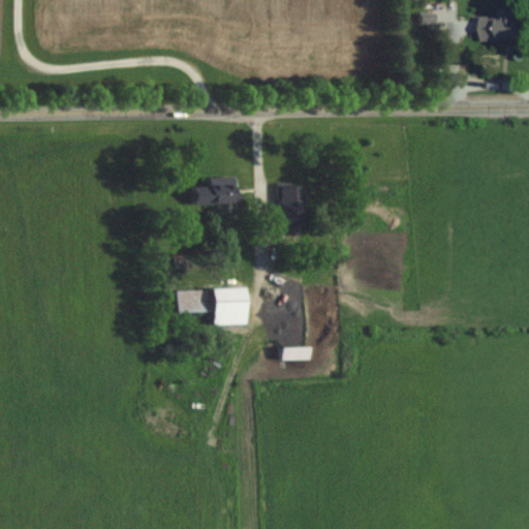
[(528,37),(528,4),(518,4),(518,6),(503,6),(503,17),(486,17),(486,37),(528,37)]
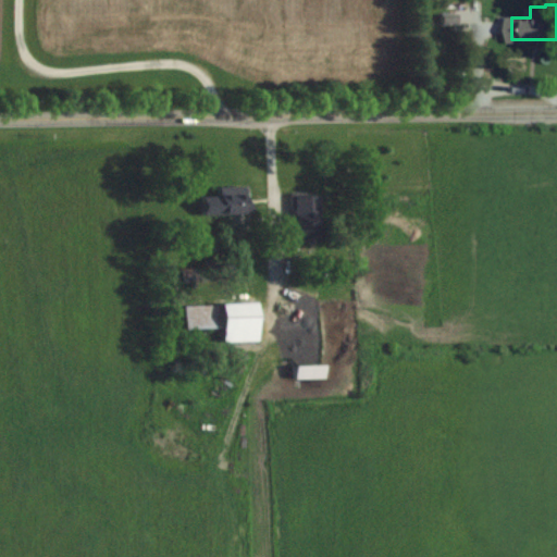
[(219,184),(219,213),(250,213),(250,184),(219,184)]
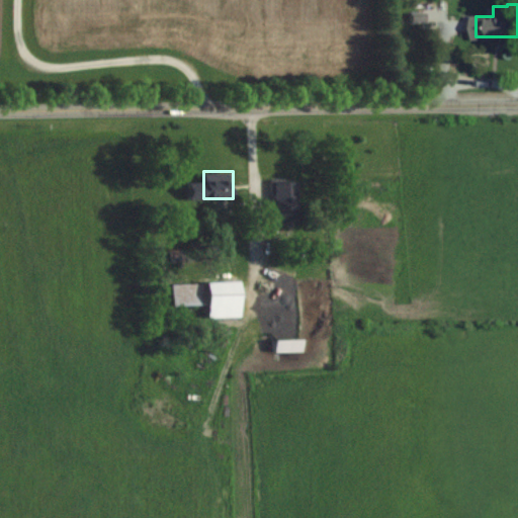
[(297,223),(296,180),(271,180),(271,224),(297,223)]
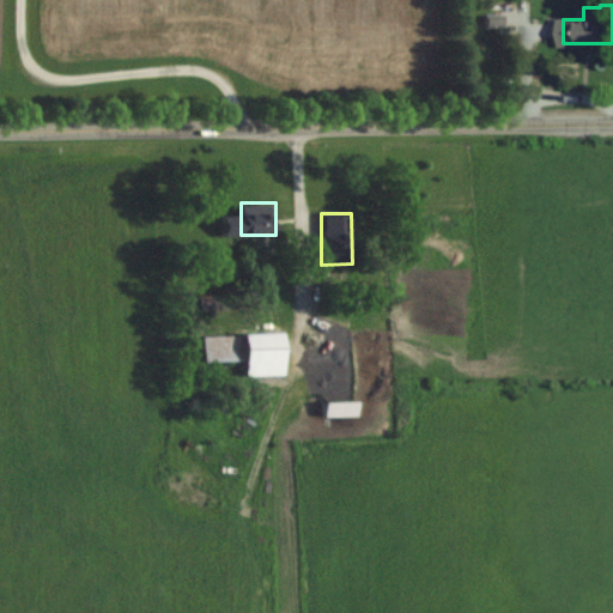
[(204,334),(204,360),(243,360),(243,334),(204,334)]
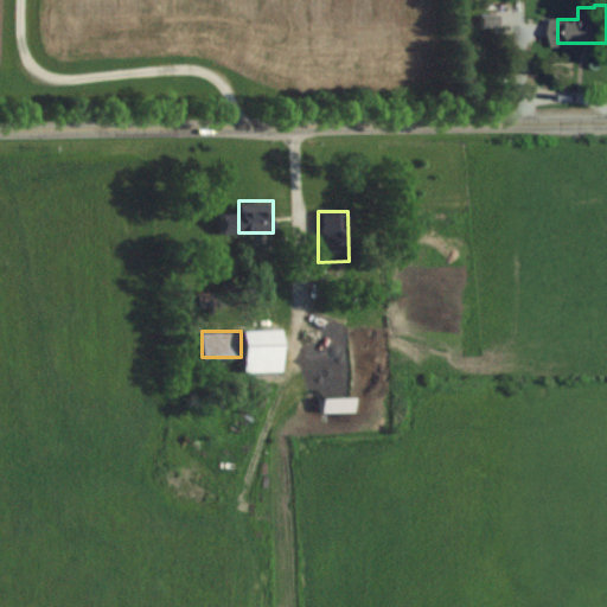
[(320,385),(347,385),(347,366),(355,365),(353,332),(319,333),(320,385)]
